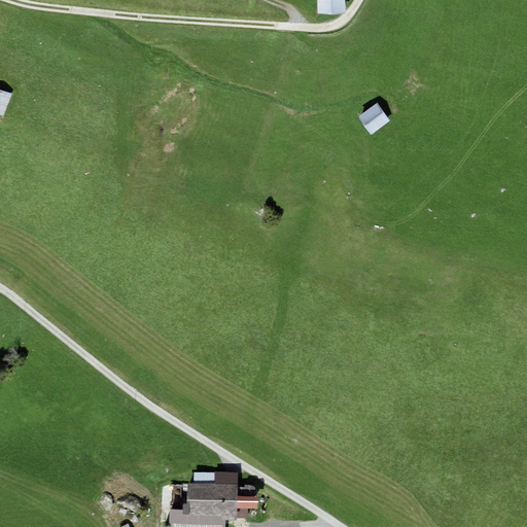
[(343,0),(318,0),(318,12),(343,13),(343,0)]
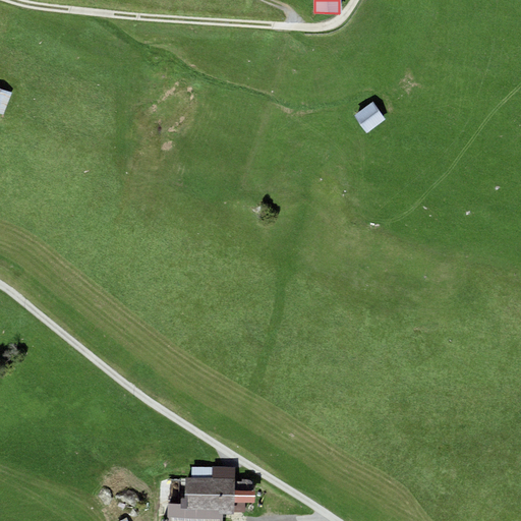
[(12,95),(0,90),(0,114),(3,116),(12,95)]
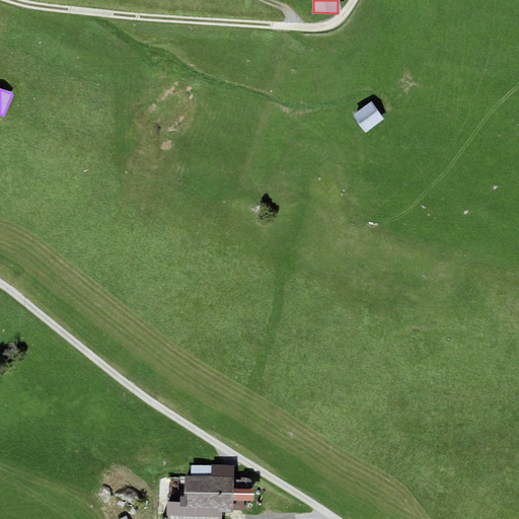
[(372,102),(353,117),(366,133),(384,119),(372,102)]
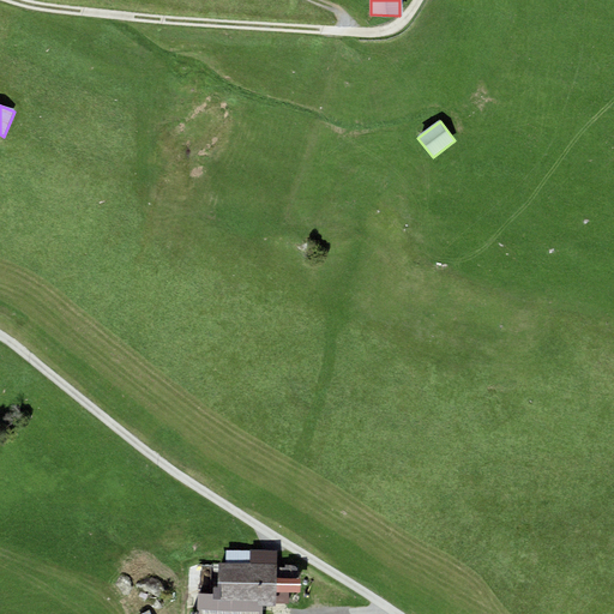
[(277,565),(277,551),(250,551),(250,565),(277,565)]
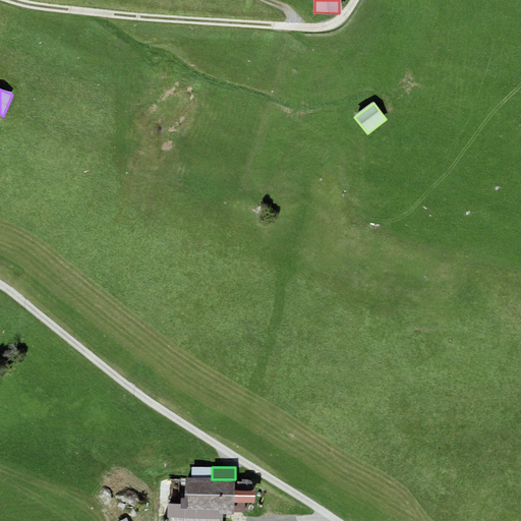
[(212,479),(189,478),(186,478),(185,499),(180,499),(180,505),(168,504),(167,520),(222,520),(223,514),(234,514),(234,513),(234,503),(235,490),(235,479),(212,479)]
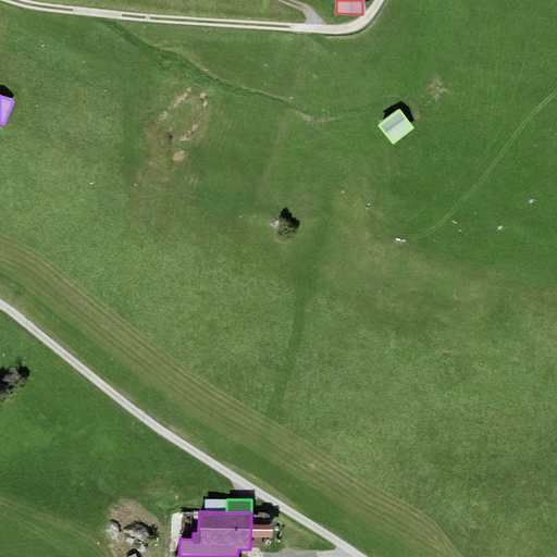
[(251,524),(250,537),(262,539),(272,539),(272,525),(251,524)]
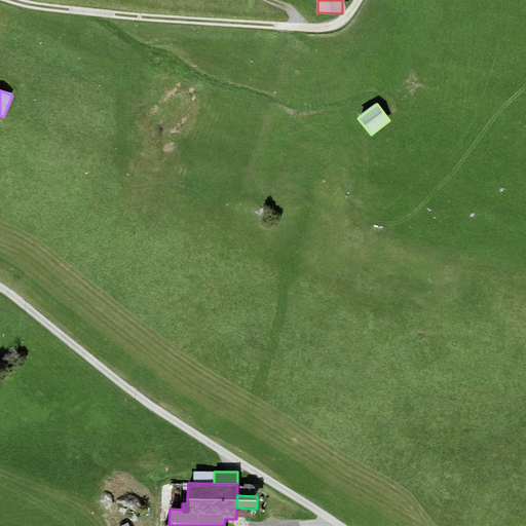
[(248,518),(248,509),(236,508),(236,518),(248,518)]
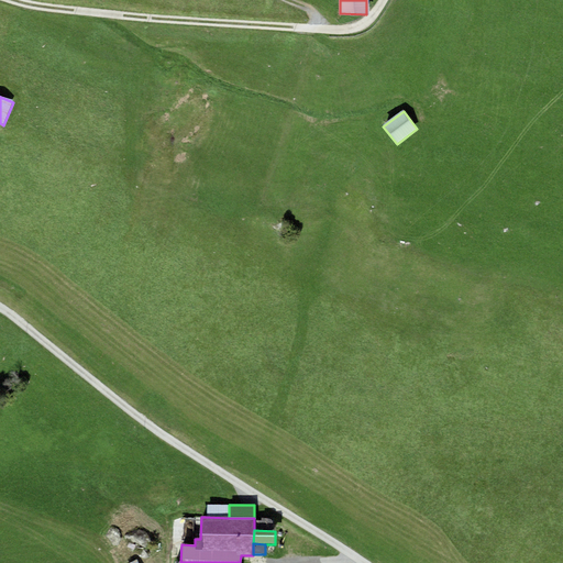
All buildings are outlined.
